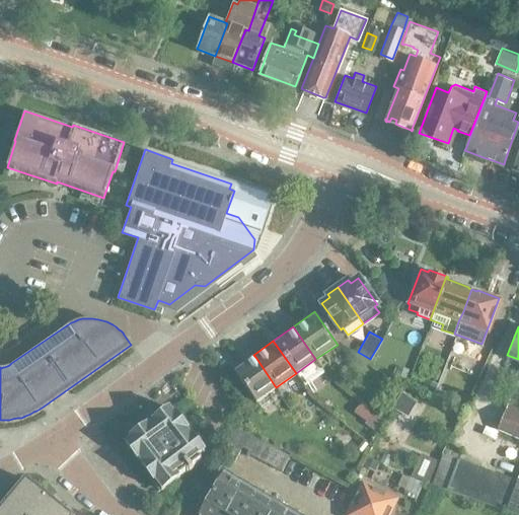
[(276,387),(255,357),(253,355),(233,368),(256,400),(276,387)]
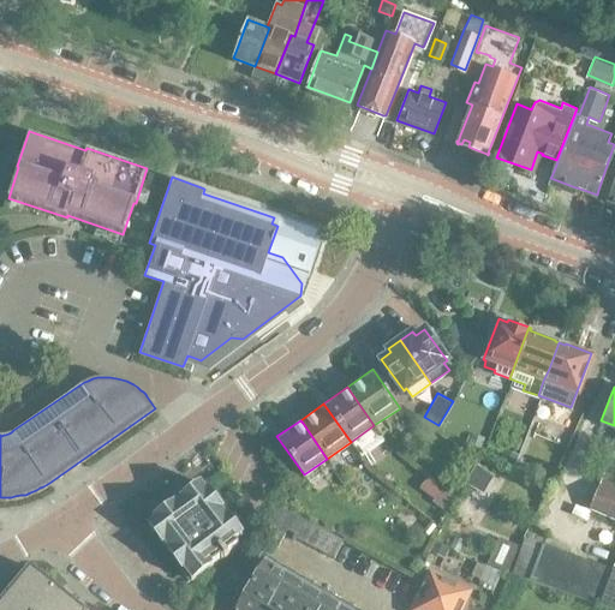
[(471,431),(466,446),(479,449),(484,435),(471,431)]
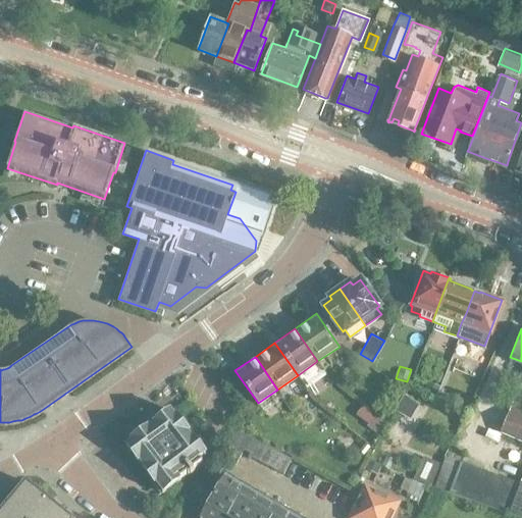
[(403,392),(394,408),(410,417),(419,401),(403,392)]
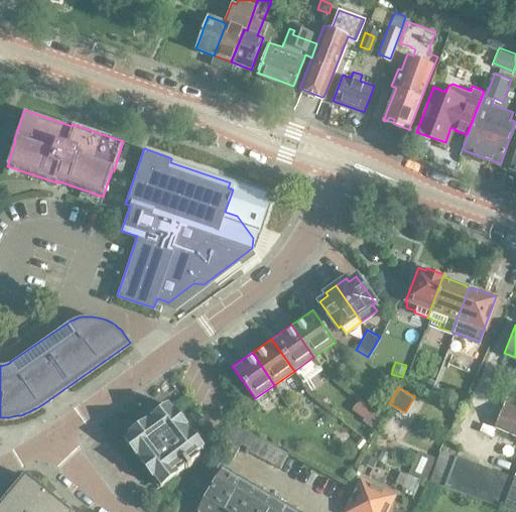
[(493,424),(515,433),(515,408),(511,406),(514,397),(504,394),(493,424)]
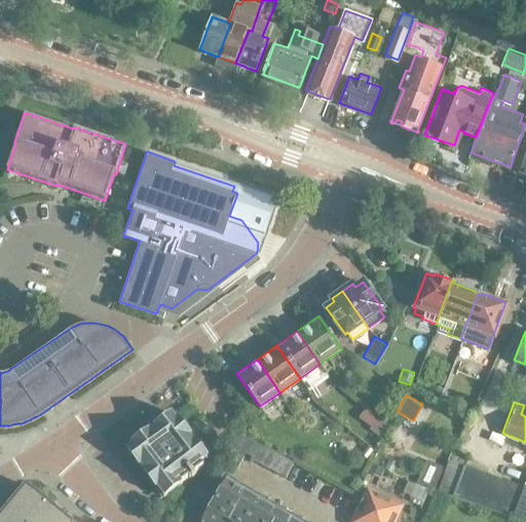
[(173,411),(170,414),(170,415),(158,423),(158,422),(154,425),(155,426),(151,429),(150,427),(147,431),(147,432),(136,440),(136,439),(132,442),(133,443),(128,446),(128,445),(126,446),(129,449),(130,449),(139,460),(138,460),(141,464),(142,463),(145,468),(144,469),(146,472),(147,471),(155,482),(154,483),(157,486),(158,485),(163,493),(162,493),(163,495),(167,492),(166,491),(178,483),(179,484),(182,481),(181,480),(188,475),(189,476),(196,471),(195,470),(203,463),(201,460),(204,457),(205,458),(208,457),(204,454),(203,454),(195,443),(196,443),(193,439),(192,440),(189,436),(190,435),(188,432),(187,432),(179,421),(180,420),(177,417),(176,417),(173,413),(174,413),(173,411)]
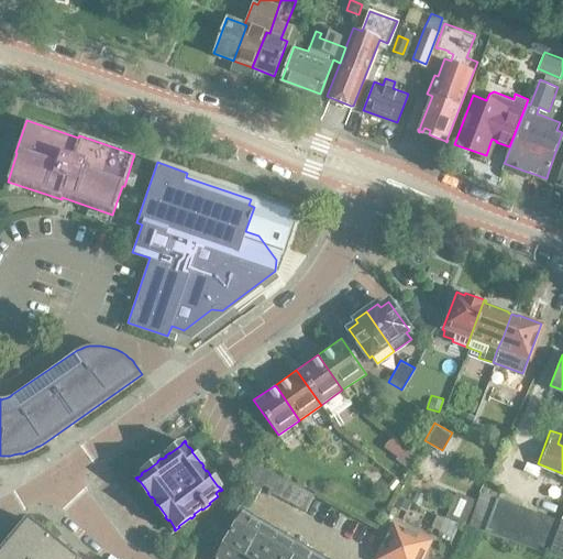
[(404,448),(396,459),(406,466),(412,458),(414,456),(404,448)]
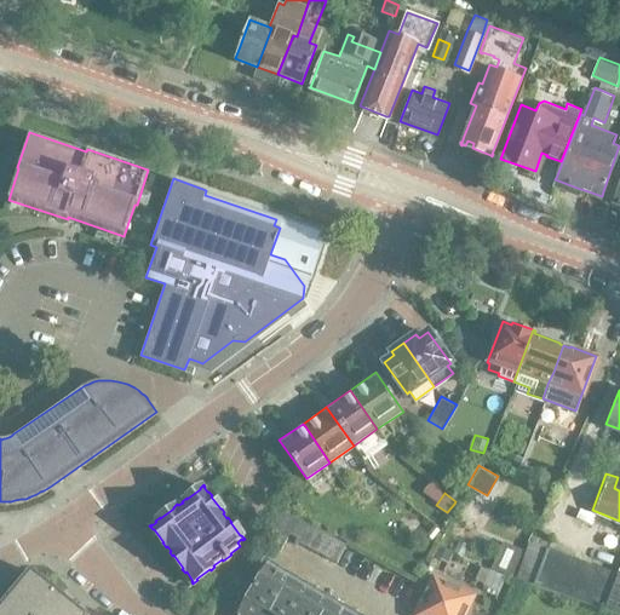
[(279,524),(286,511),(276,506),(269,521),(277,528),(279,524)]
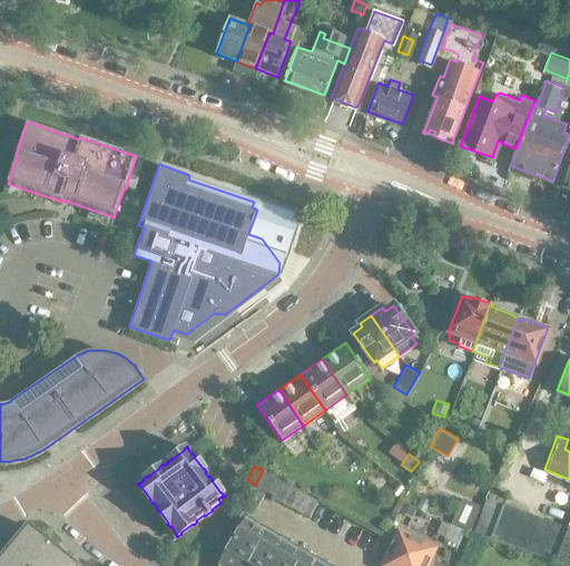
[(262,486),(268,472),(263,470),(256,482),(262,486)]
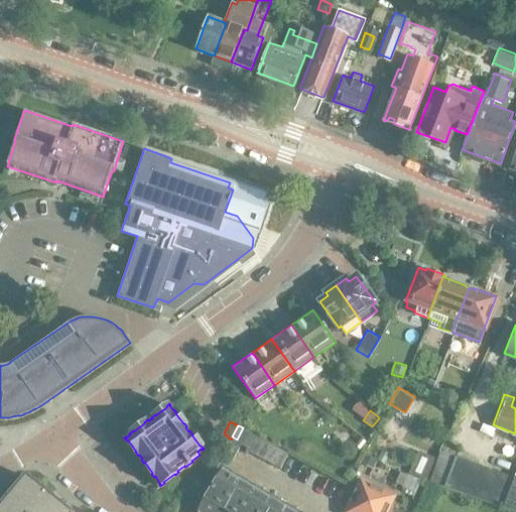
[(242,442),(248,430),(243,427),(237,439),(242,442)]
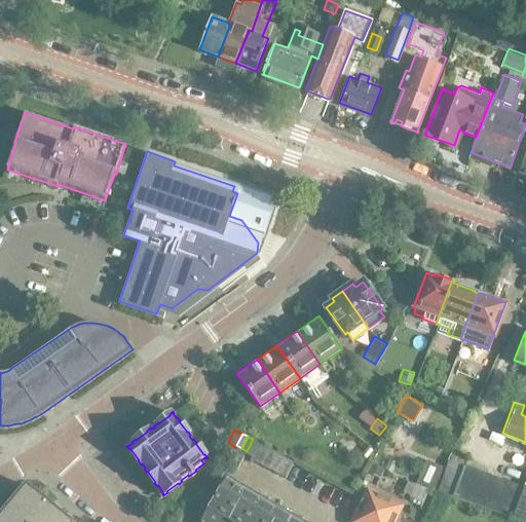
[(383,438),(372,461),(384,467),(386,468),(390,458),(397,445),(383,438)]
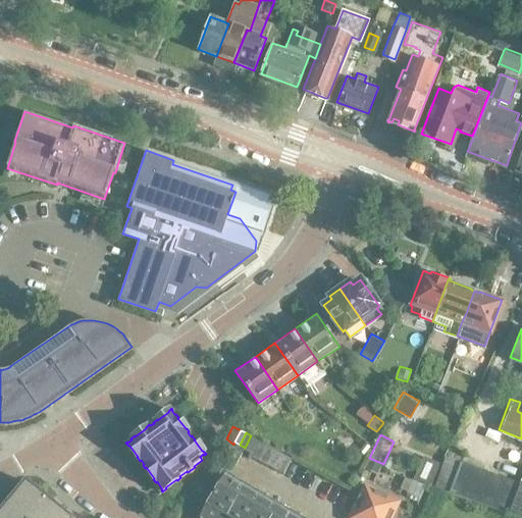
[(250,450),(256,437),(251,435),(245,448),(250,450)]
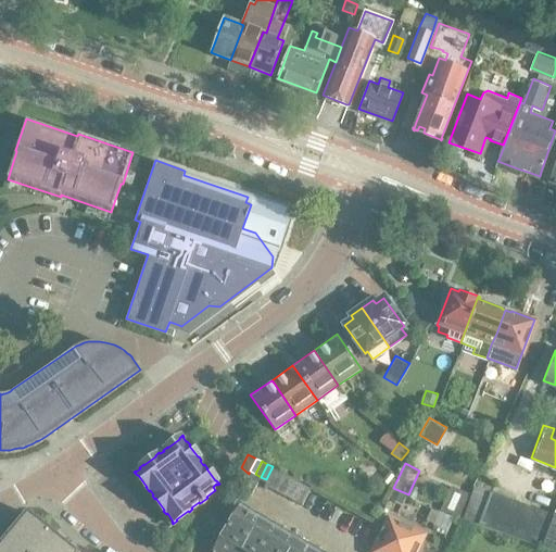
[(270,486),(279,469),(273,466),(266,479),(264,483),(270,486)]
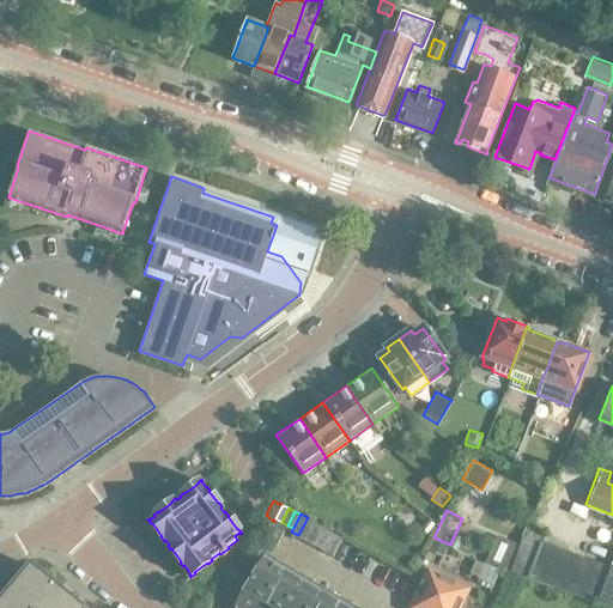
[(305,539),(314,521),(308,517),(298,535),(305,539)]
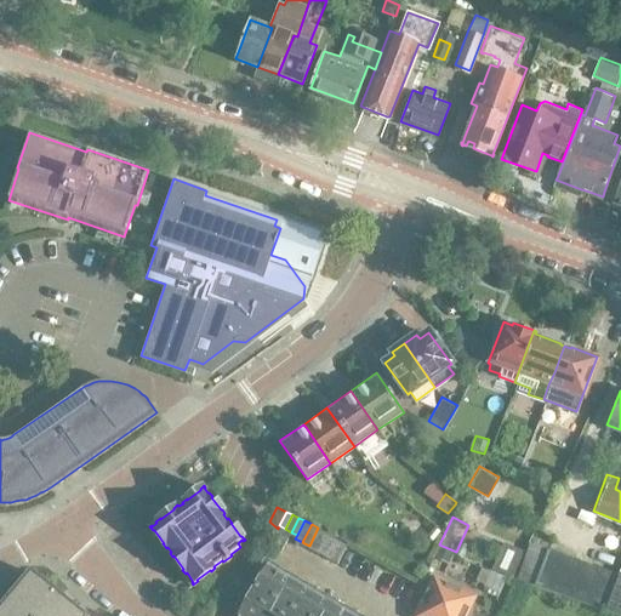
[(315,549),(325,531),(318,528),(309,546),(315,549)]
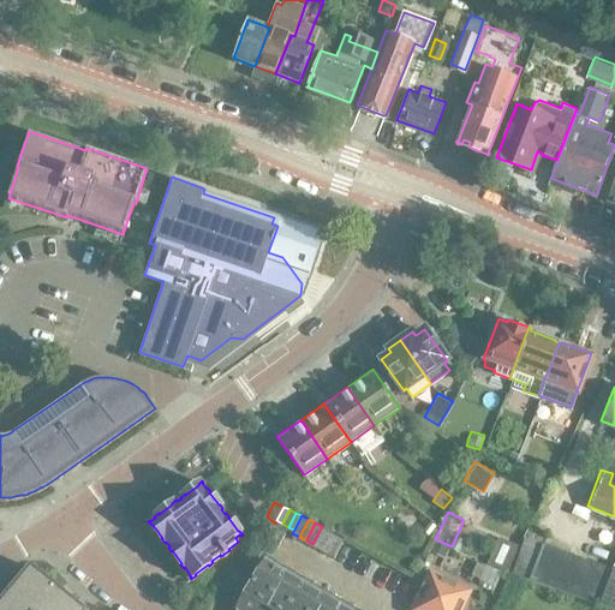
[(278,526),(269,539),(276,544),(285,530),(278,526)]
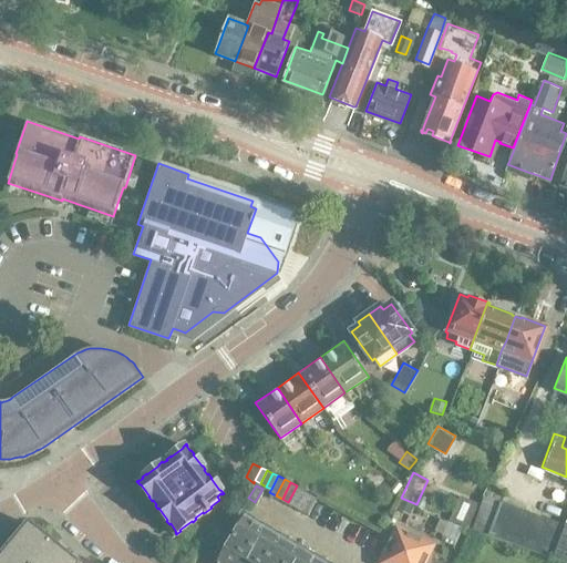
[(295,505),(303,489),(297,485),(288,502),(295,505)]
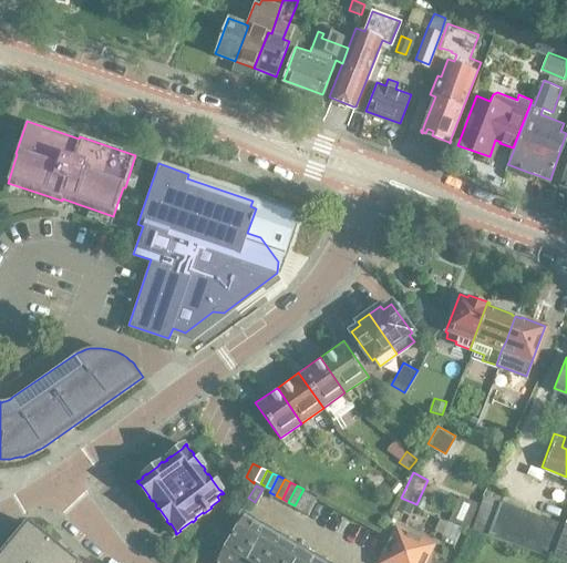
[(301,509),(310,493),(303,489),(295,505),(301,509)]
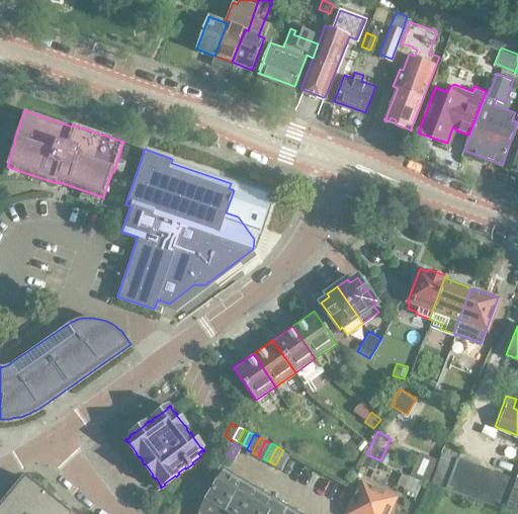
[(281,467),(289,453),(283,450),(275,464),(281,467)]
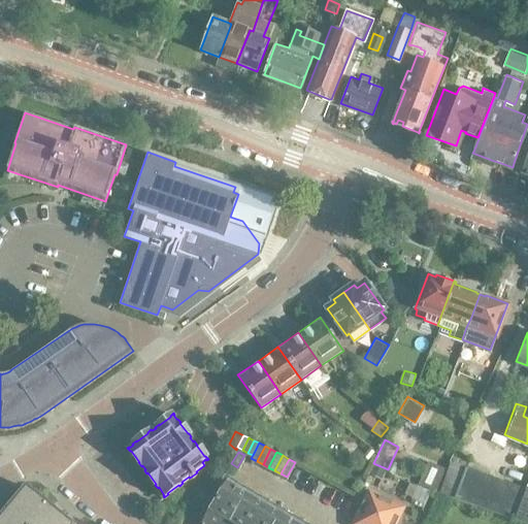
[(466,465),(465,465),(451,460),(439,491),(454,496),(514,518),(525,487),(524,487),(523,487),(466,466),(466,465)]
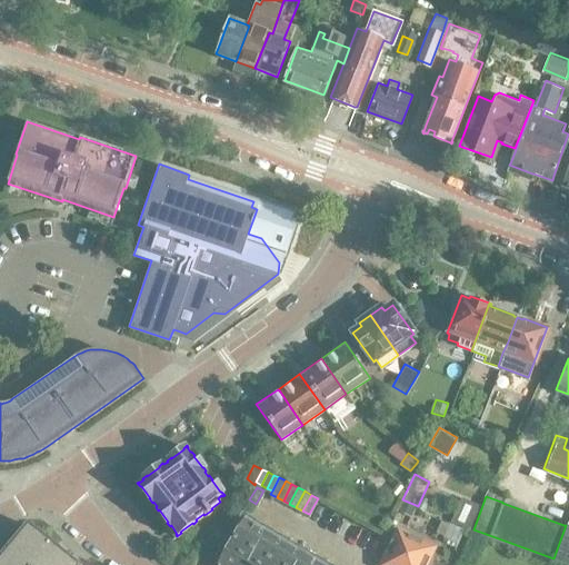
[(461,497),(451,521),(469,527),(479,505),(461,497)]
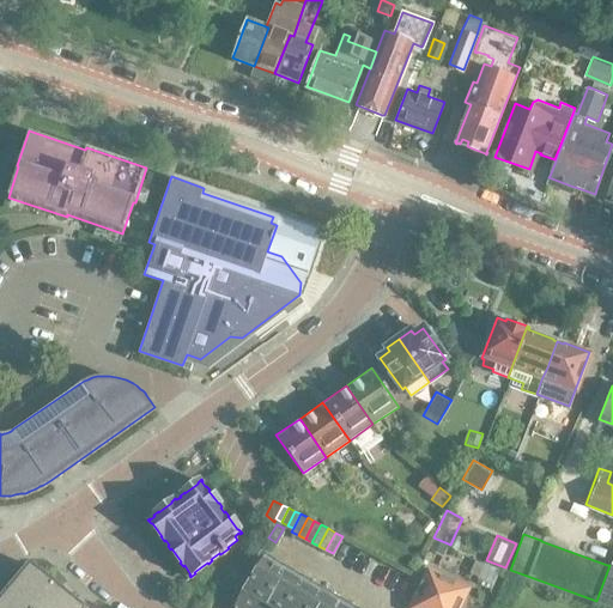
[(434,537),(429,548),(443,554),(448,543),(434,537)]
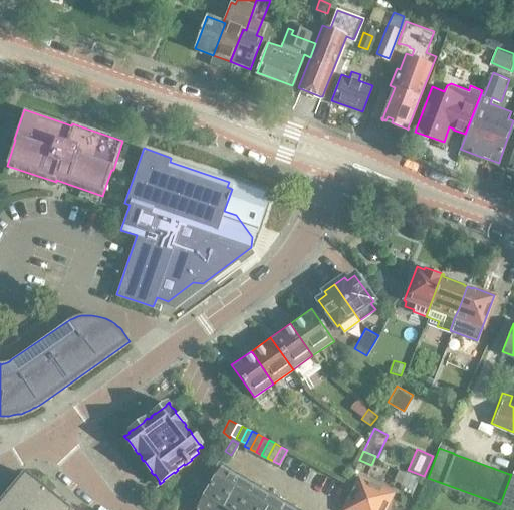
[(224,463),(196,509),(303,509),(302,509),(303,509),(301,508),(301,509),(287,500),(286,499),(286,500),(271,491),(272,491),(270,490),(270,491),(256,482),(255,481),(255,482),(237,471),(236,470),(225,464),(224,463)]
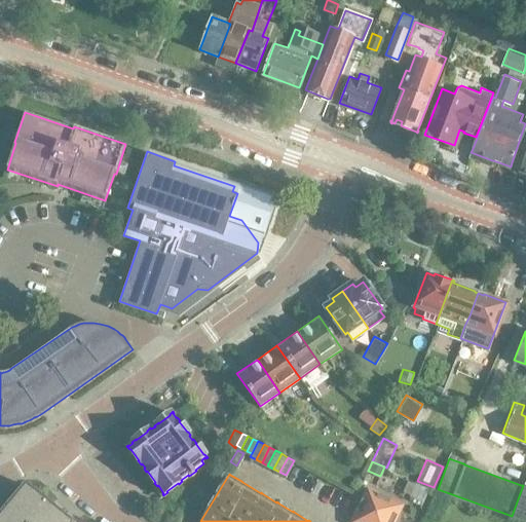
[(73,521),(28,485),(28,484),(27,484),(26,484),(25,485),(0,514),(0,515),(0,516),(0,521),(73,521)]
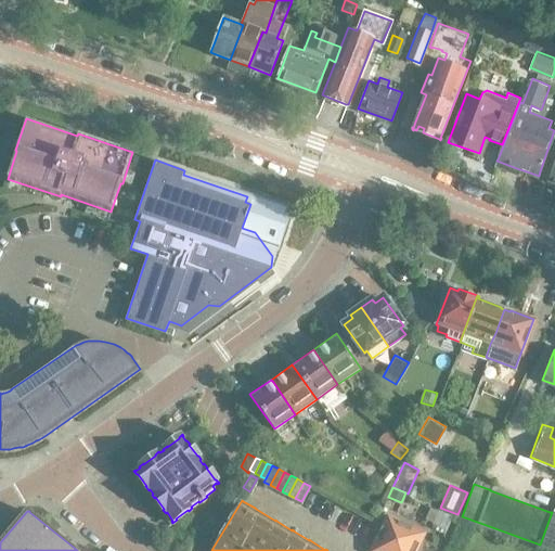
[(554,511),(553,511),(541,546),(554,550),(554,511)]
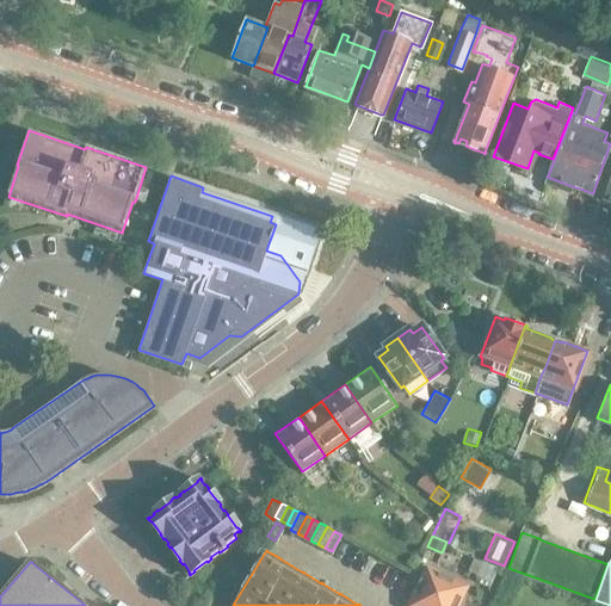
[(409,605),(454,605),(464,586),(460,583),(460,581),(454,577),(451,579),(440,574),(439,572),(433,568),(431,569),(427,568),(409,605)]
